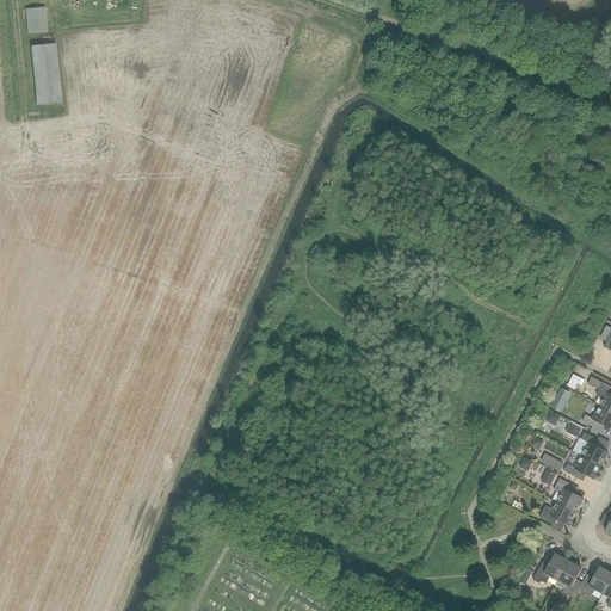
[(29,34),(48,31),(45,7),(26,10),(29,34)]
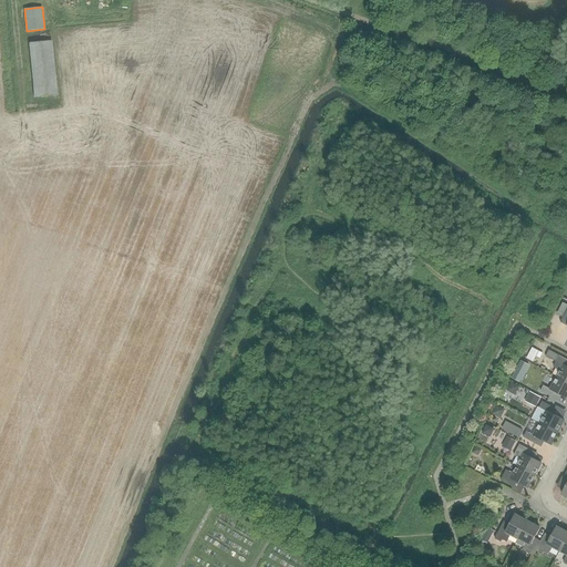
[(34,98),(57,95),(52,42),(29,44),(34,98)]
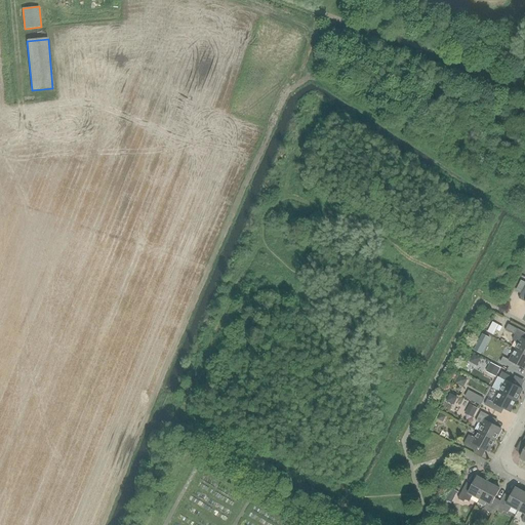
[(500,331),(502,327),(493,323),(488,332),(494,335),(497,330),(500,331)]
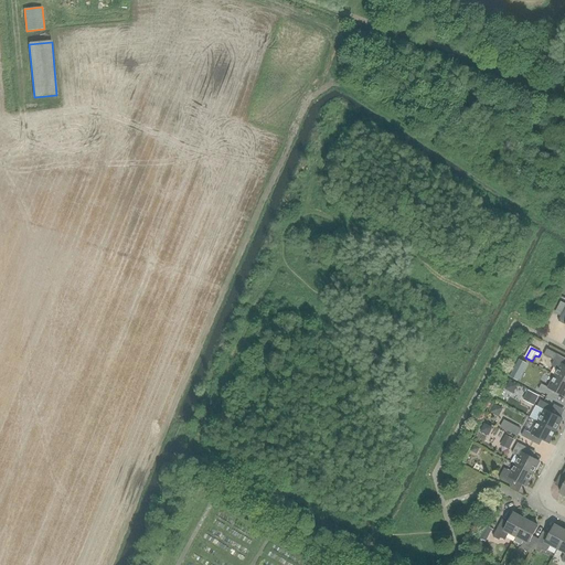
[(555,376),(564,381),(564,358),(547,350),(544,355),(554,361),(552,365),(558,370),(555,376)]
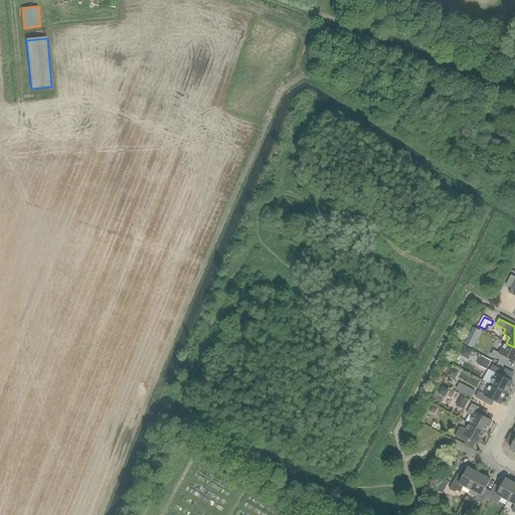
[(468,338),(465,344),(466,344),(473,348),(476,342),(469,338),(468,338)]
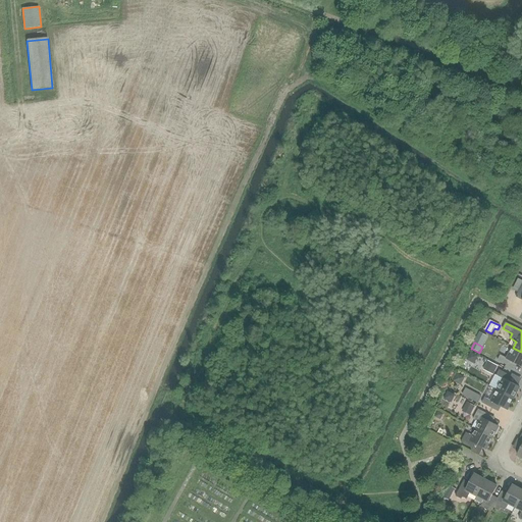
[(521,366),(521,352),(513,348),(507,359),(501,355),(498,360),(509,366),(512,361),(521,366)]
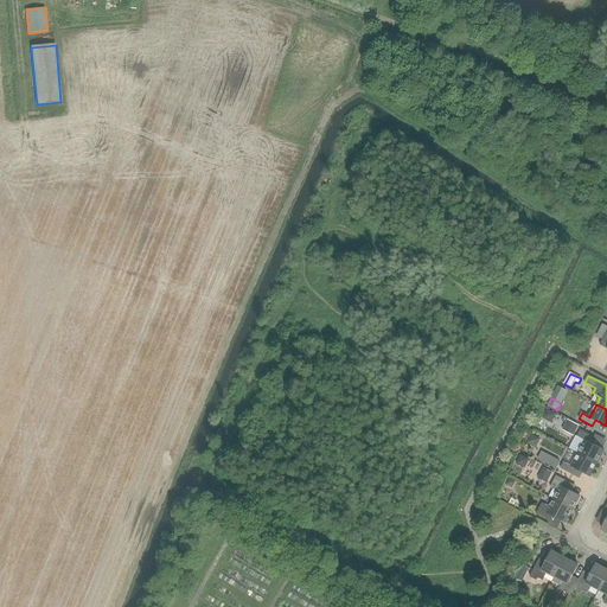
[(574,436),(579,426),(567,420),(562,430),(574,436)]
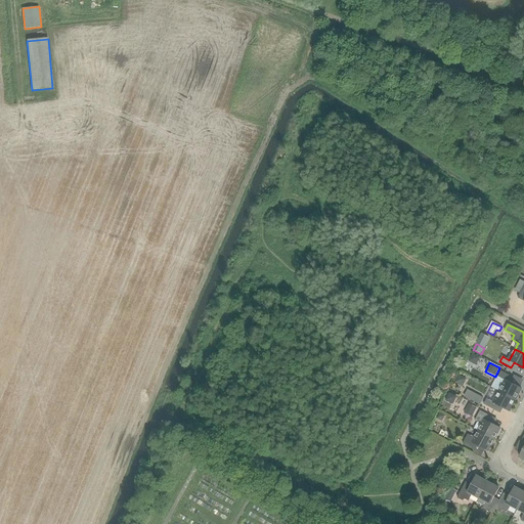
[(499,391),(516,400),(522,389),(511,383),(513,378),(501,372),(498,377),(506,380),(499,391)]
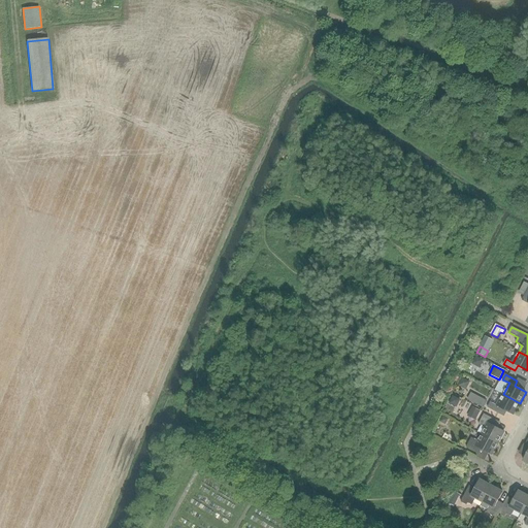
[(485,405),(488,398),(473,392),(470,398),(485,405)]
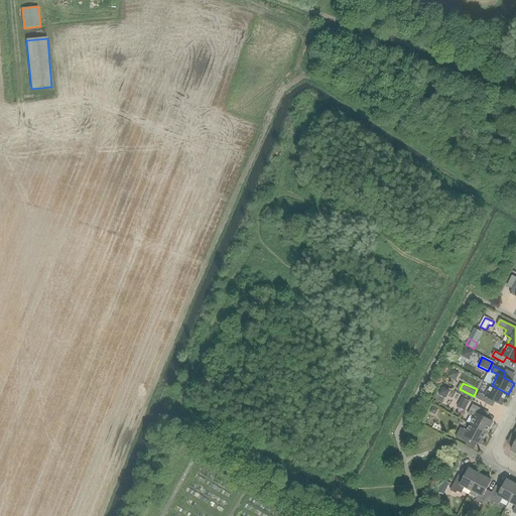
[(447,397),(453,389),(446,385),(441,393),(447,397)]
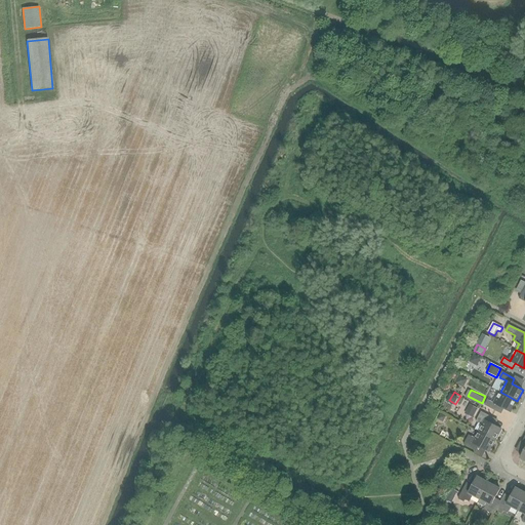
[(511,412),(517,401),(500,392),(494,403),(488,400),(485,405),(496,411),(499,406),(511,412)]
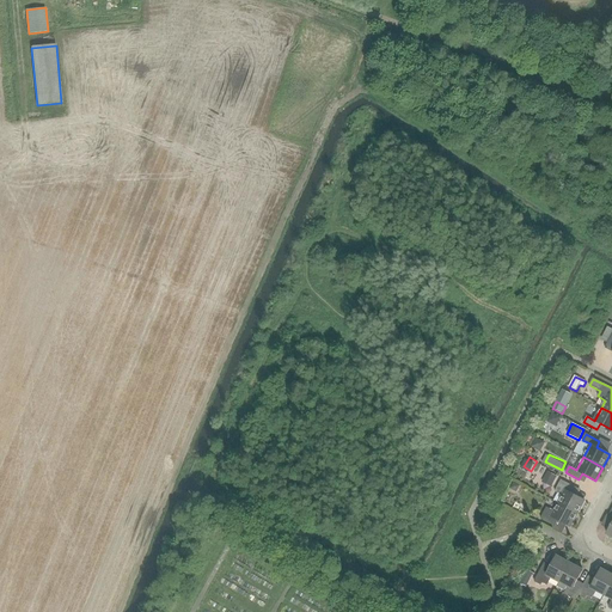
[(554,476),(546,472),(543,478),(550,482),(554,476)]
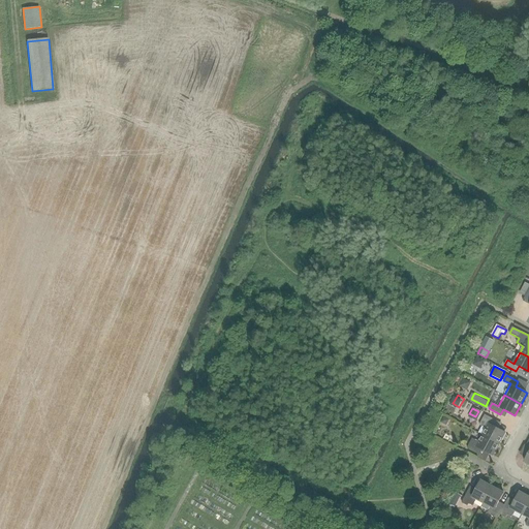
[(483,435),(499,443),(505,432),(494,426),(497,421),(485,415),(479,426),(486,429),(483,435)]
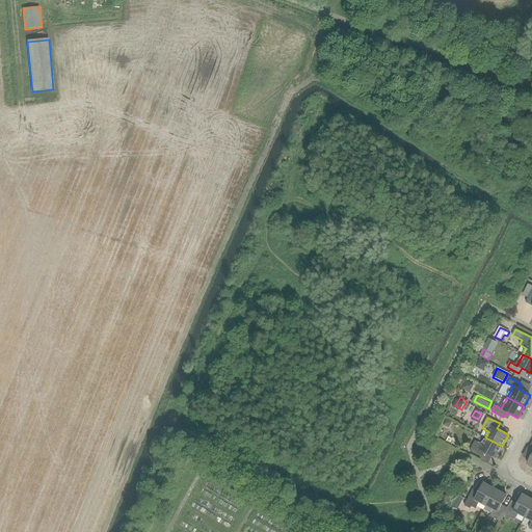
[(496,458),(502,446),(485,437),(482,445),(475,441),(470,451),(481,457),(484,452),(496,458)]
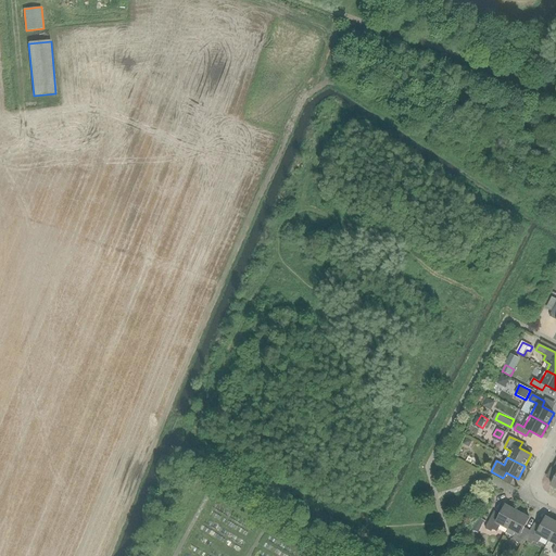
[(508,529),(518,512),(506,505),(500,517),(493,514),(485,528),(492,531),(493,529),(497,531),(501,525),(508,529)]
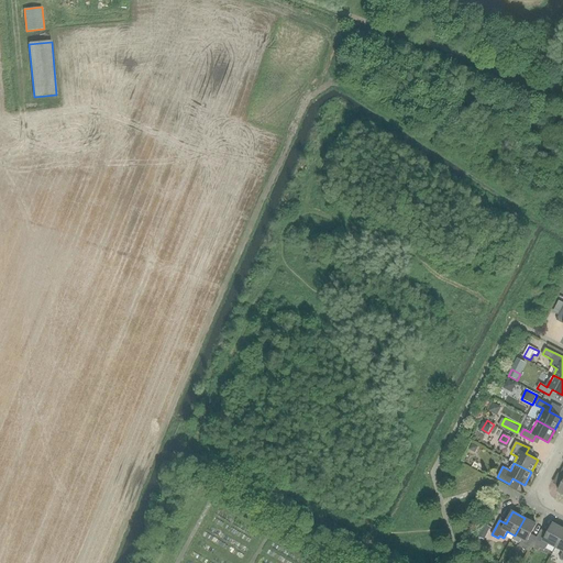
[(536,540),(530,537),(537,525),(525,518),(515,536),(522,539),(519,547),(530,552),(532,548),(533,544),(536,540)]
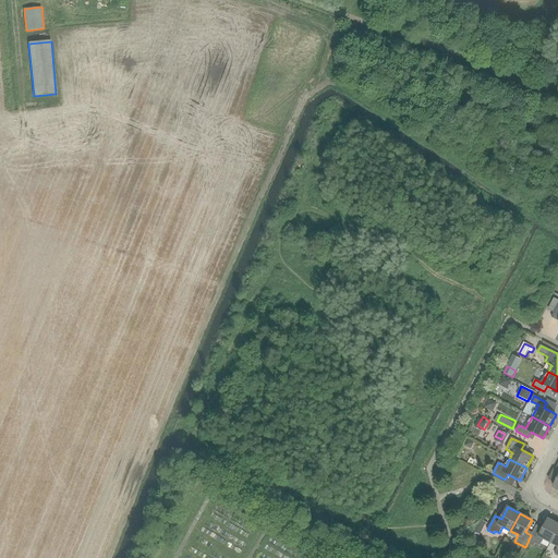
[(552,543),(557,529),(557,523),(548,519),(542,531),(535,528),(531,535),(529,540),(528,543),(534,546),(535,544),(540,546),(544,538),(552,543)]
